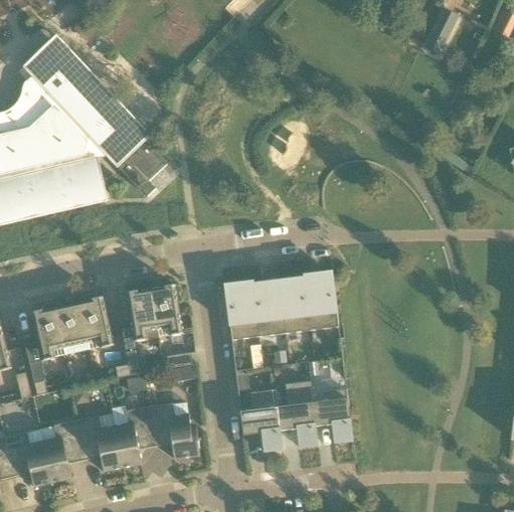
[(444,8),(425,44),(441,51),(458,15),(444,8)]
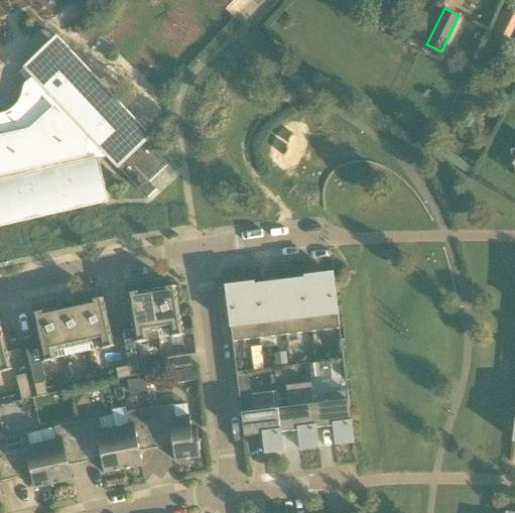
[(514,15),(501,9),(492,29),(507,36),(514,20),(514,15)]
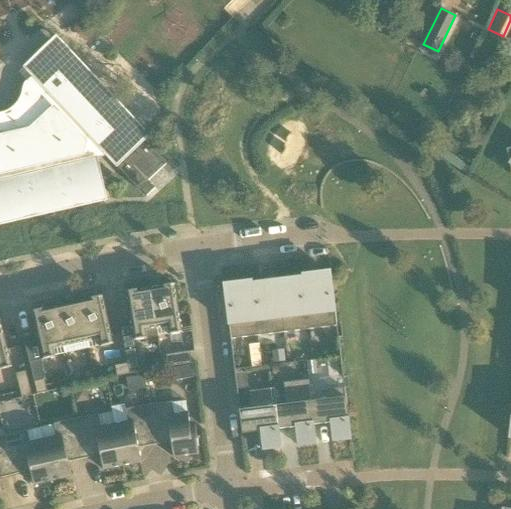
[(116,163),(147,131),(58,35),(25,66),(32,73),(26,78),(25,80),(24,82),(22,86),(22,88),(21,93),(19,97),(16,101),(13,104),(9,107),(5,109),(1,111),(0,110),(0,213),(2,213),(4,223),(103,199),(105,199),(95,157),(107,154),(116,163)]
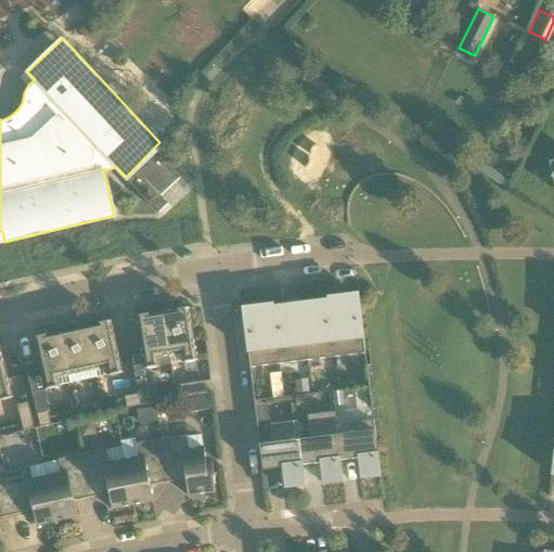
[(466,151),(463,156),(484,171),(488,165),(467,150),(466,151)]
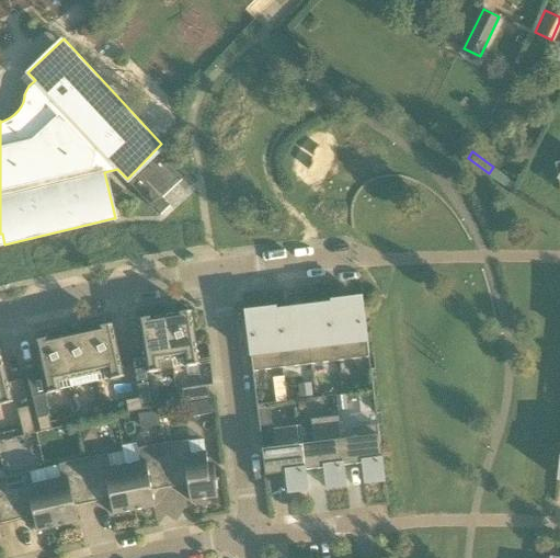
[(369,355),(362,297),(332,300),(340,359),(369,355)]
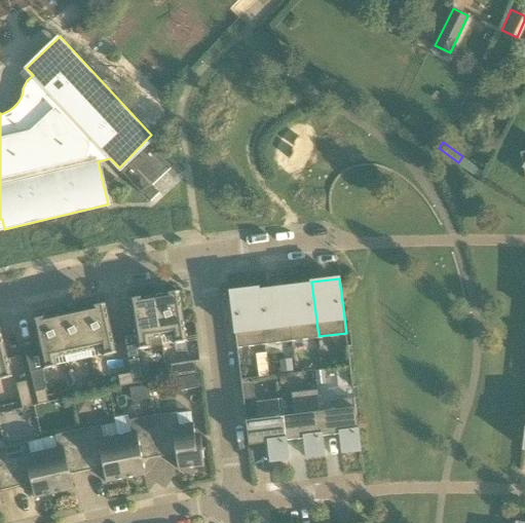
[(319,336),(311,282),(285,286),(291,339),(319,336)]
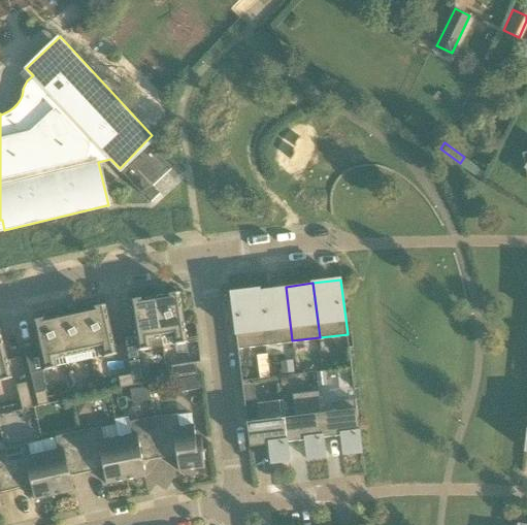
[(292,340),(286,287),(258,290),(265,345),(292,340)]
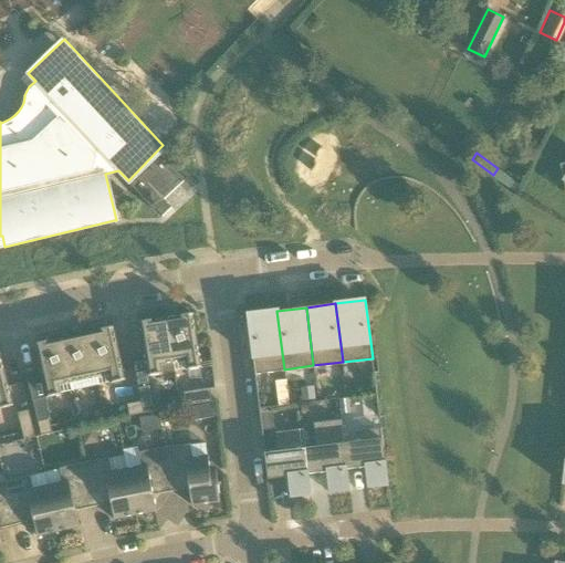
[(284,369),(276,311),(248,314),(254,373),(284,369)]
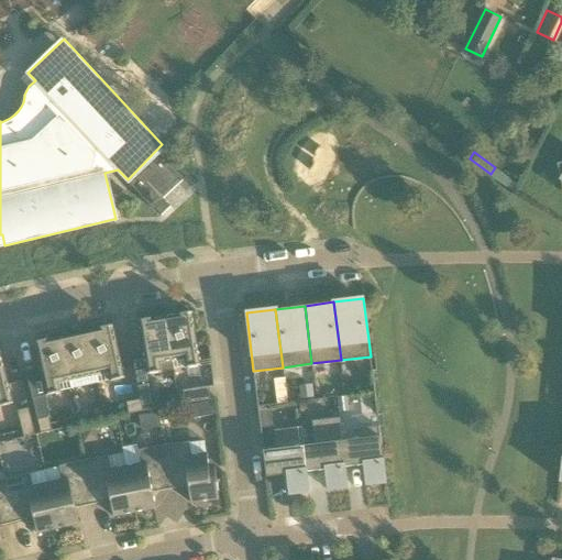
[(200,364),(197,348),(191,310),(165,315),(171,348),(174,369),(200,364)]
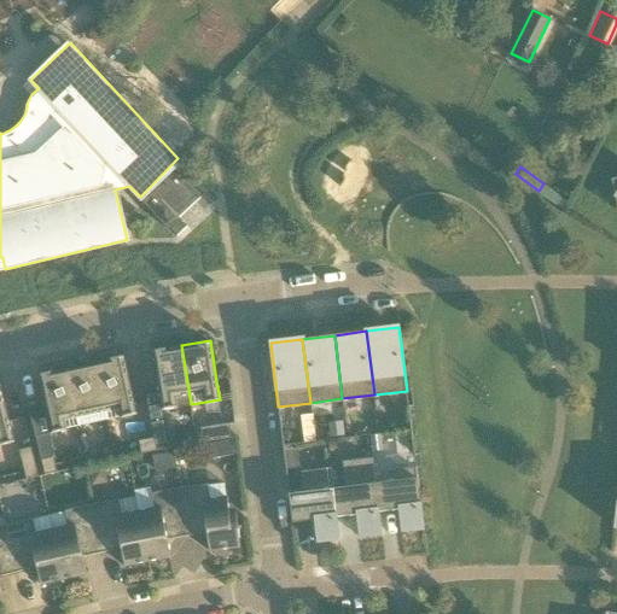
[(163,408),(191,404),(187,381),(181,345),(151,350),(157,386),(145,389),(152,428),(167,426),(163,408)]
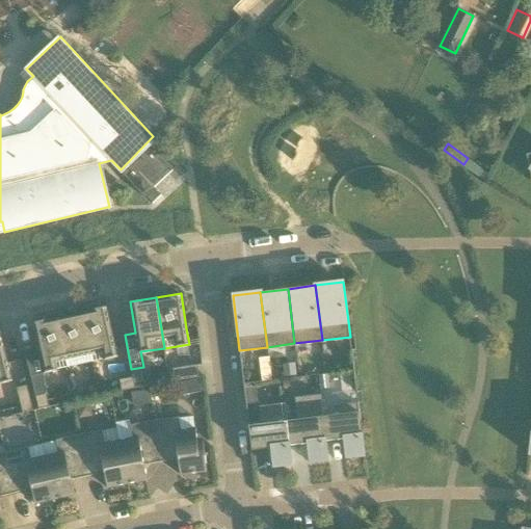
[(84,310),(81,311),(93,360),(104,358),(104,359),(117,355),(112,332),(106,306),(84,310)]
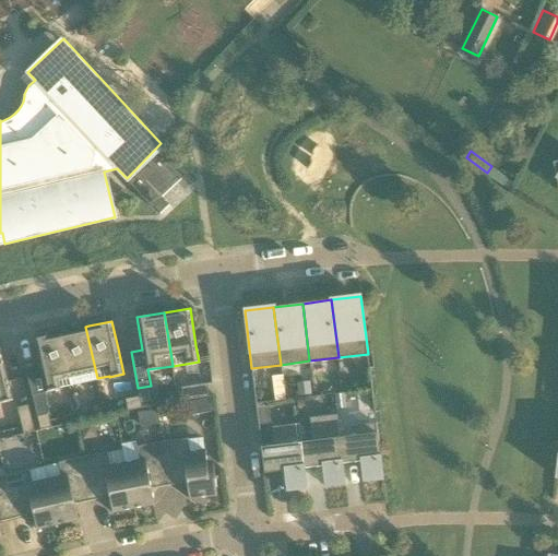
[(60,332),(72,383),(97,378),(85,327),(60,332)]
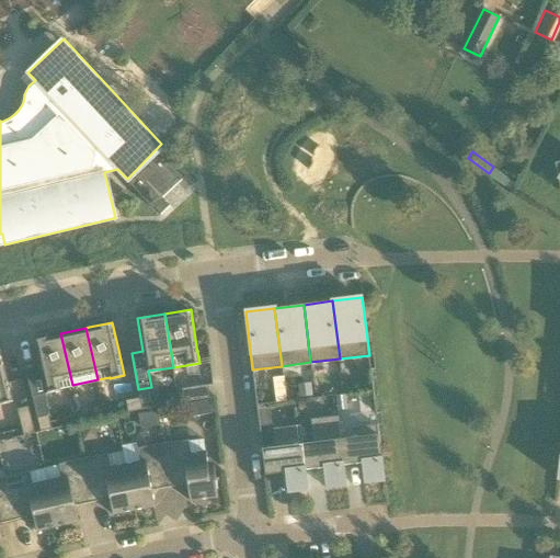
[(72,385),(60,333),(34,339),(40,365),(25,367),(31,395),(45,393),(60,389),(60,388),(72,385)]
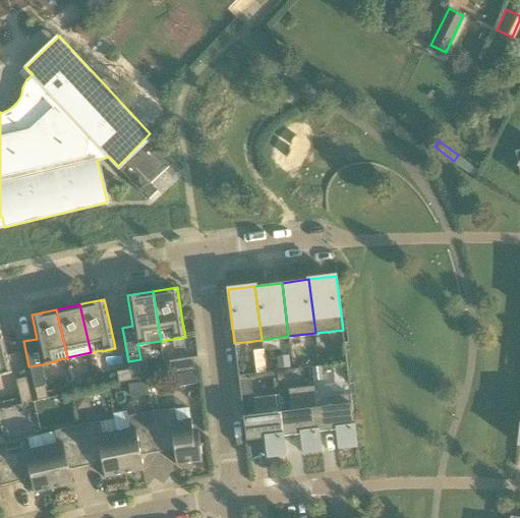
[(0,375),(12,371),(0,327),(0,375)]
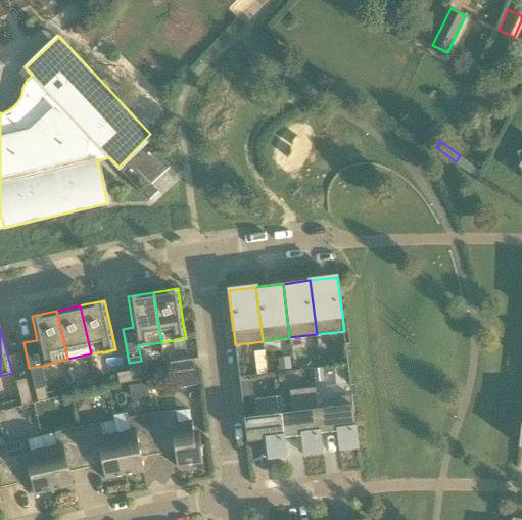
[(195,369),(193,357),(170,361),(172,373),(186,370),(195,369)]
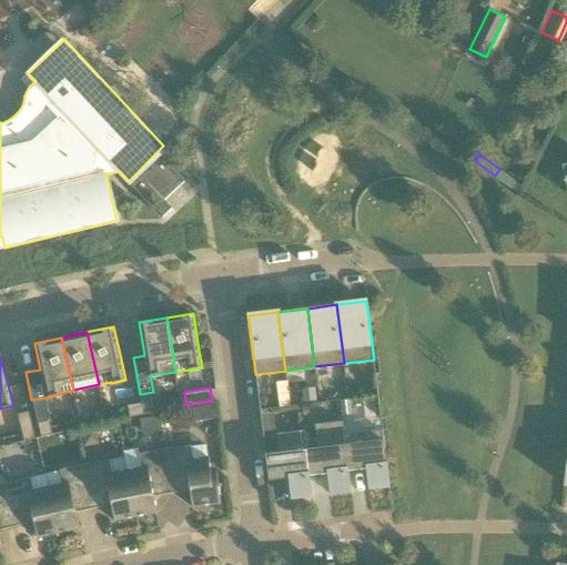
[(143,413),(141,402),(128,404),(130,415),(143,413)]
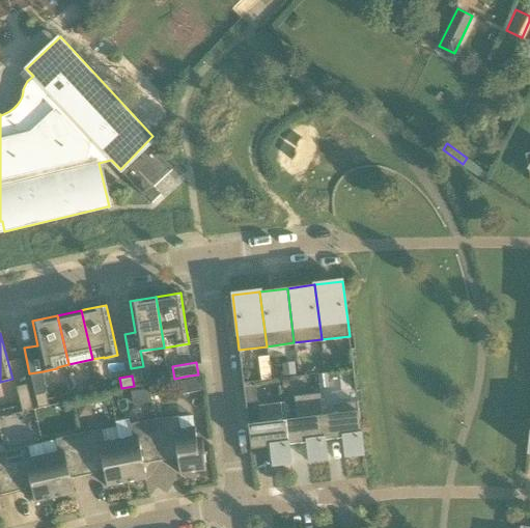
[(187,380),(174,381),(175,393),(188,392),(187,380)]
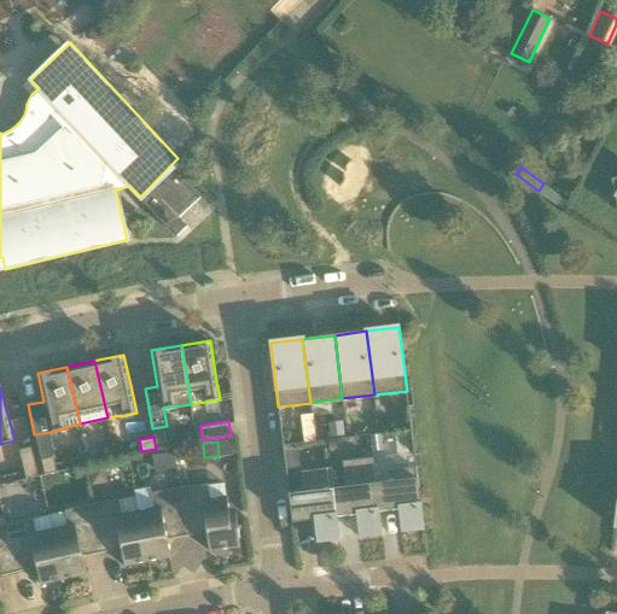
[(35,460),(31,445),(19,449),(23,463),(35,460)]
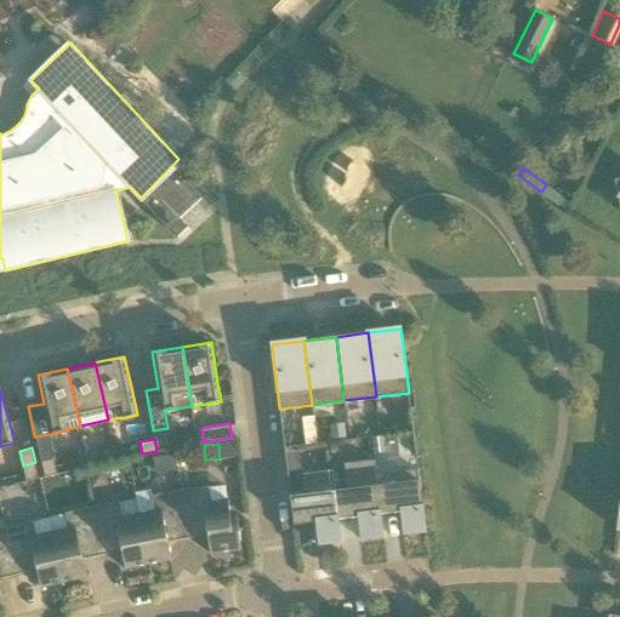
[(169,453),(153,457),(155,472),(171,468),(169,453)]
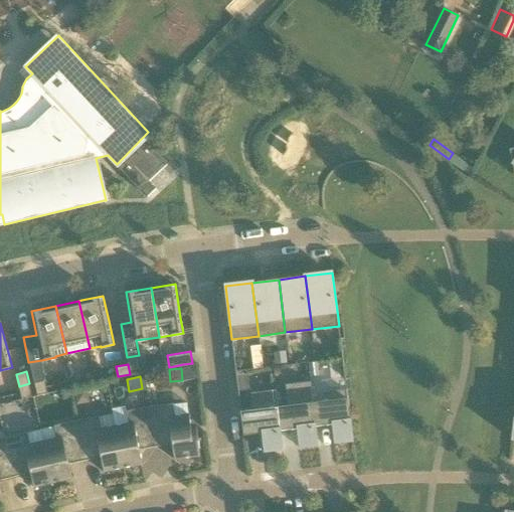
[(46,392),(43,380),(33,382),(36,394),(46,392)]
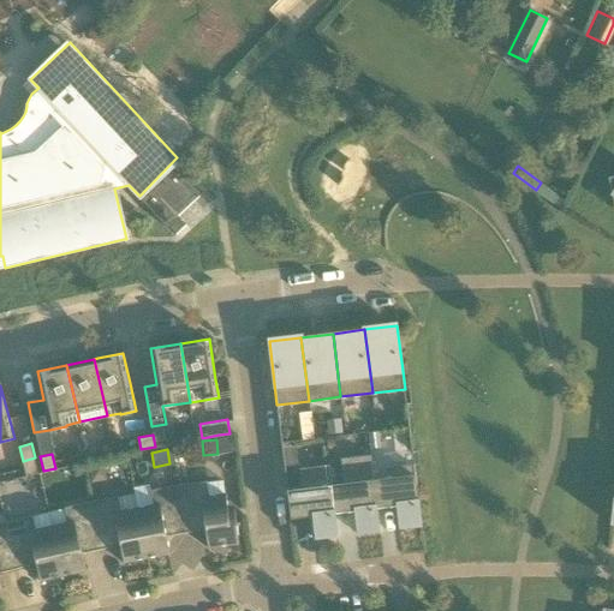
[(373,479),(370,454),(340,457),(344,483),(332,484),(334,513),(355,510),(358,533),(380,531),(376,508),(373,479)]
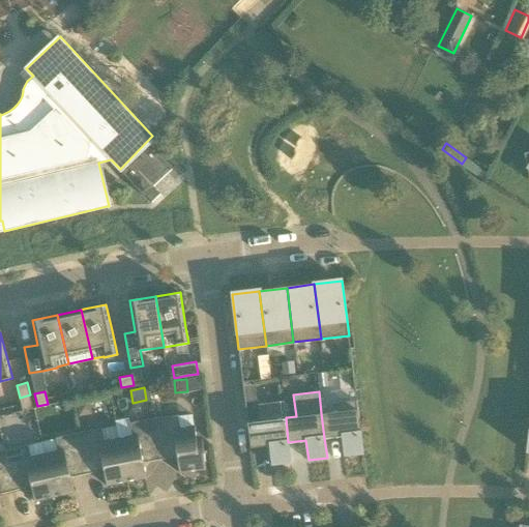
[(32,407),(30,394),(20,398),(22,410),(32,407)]
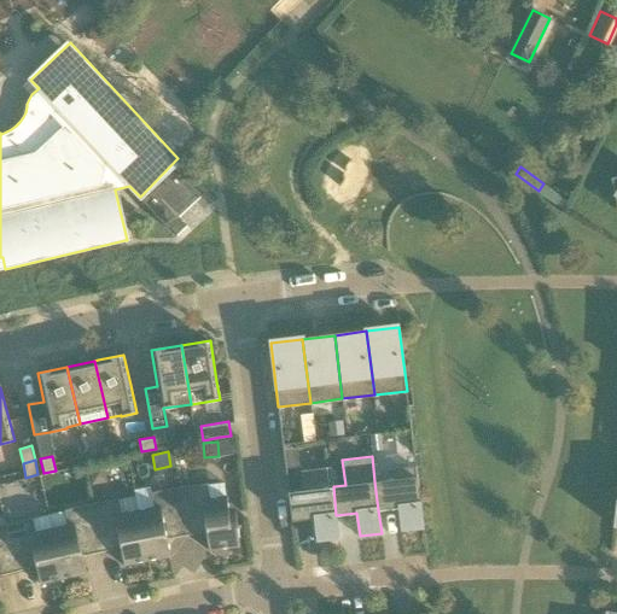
[(104,465),(87,467),(91,484),(95,483),(108,480),(104,465)]
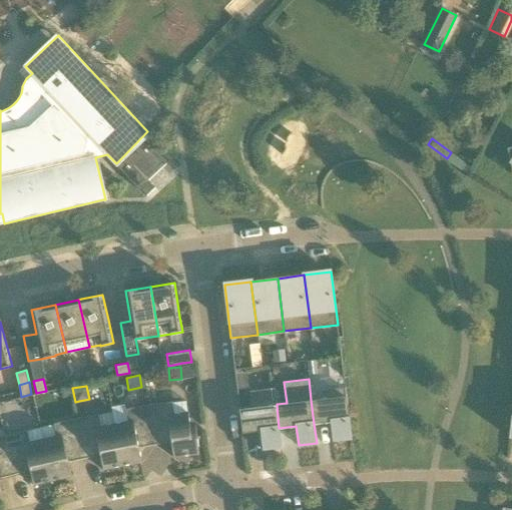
[(66,387),(56,390),(57,396),(68,393),(66,387)]
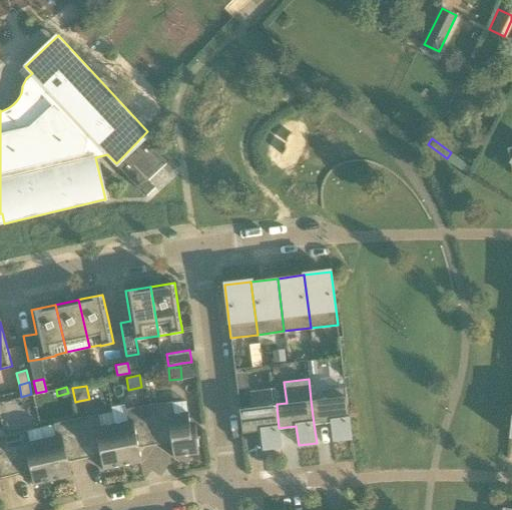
[(277,404),(274,387),(249,390),(251,407),(239,409),(242,433),(261,430),(264,449),(282,447),(279,428),(277,404)]
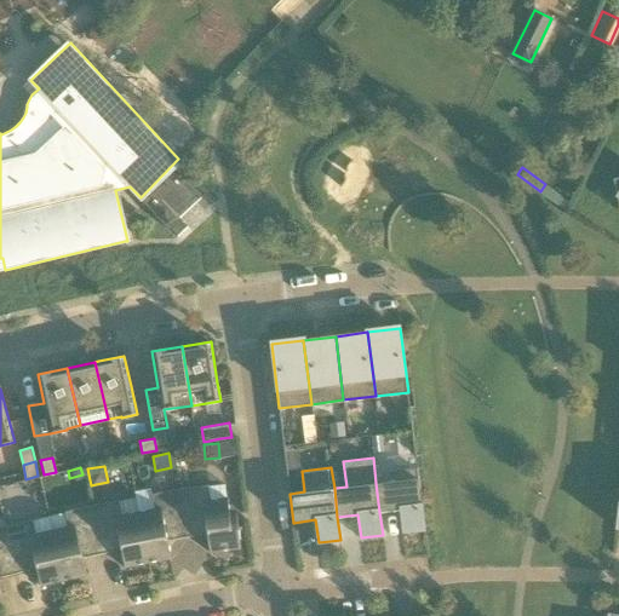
[(425,529),(417,467),(388,471),(389,482),(376,483),(379,512),(400,510),(403,533),(425,529)]
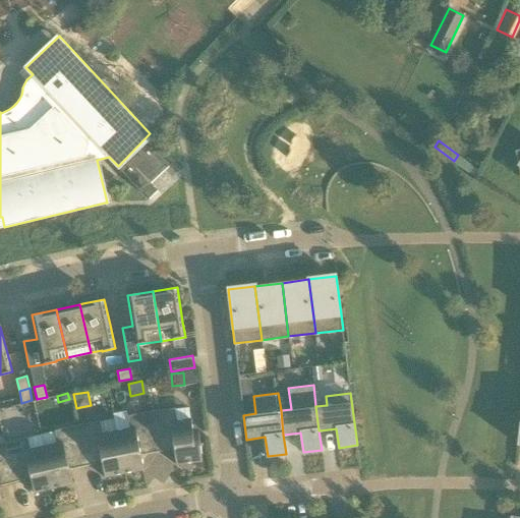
[(201,460),(198,437),(198,430),(192,430),(191,418),(176,420),(175,407),(154,409),(151,410),(157,451),(174,448),(176,463),(201,460)]
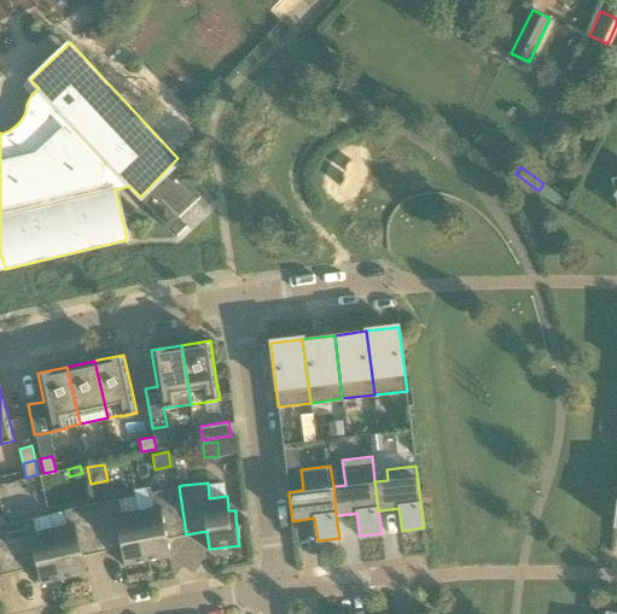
[(186,534),(179,486),(151,492),(155,507),(138,510),(147,560),(170,555),(167,538),(186,534)]
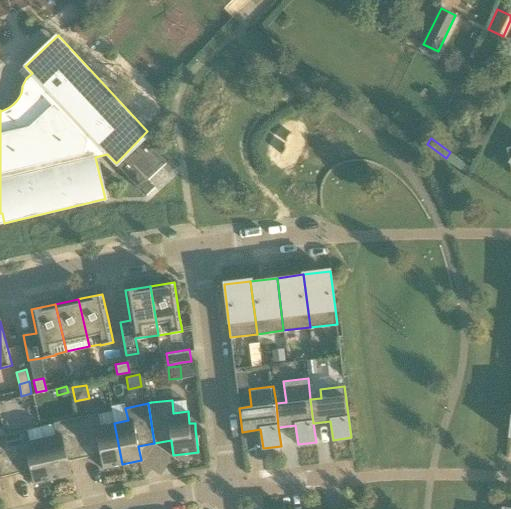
[(122,464),(114,423),(100,425),(98,413),(76,417),(84,456),(100,453),(103,468),(122,464)]
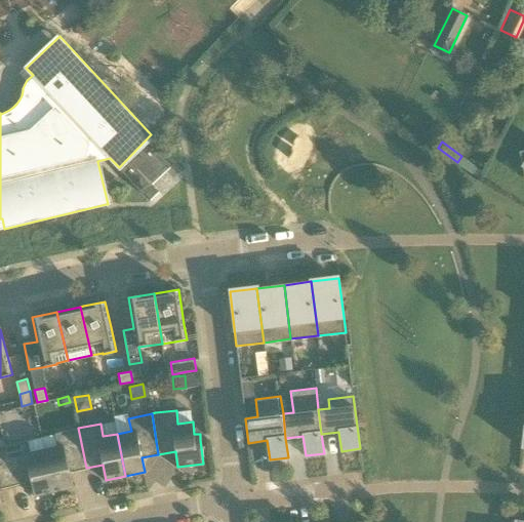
[(86,468),(78,428),(55,433),(57,446),(44,449),(53,491),(73,486),(70,472),(86,468)]
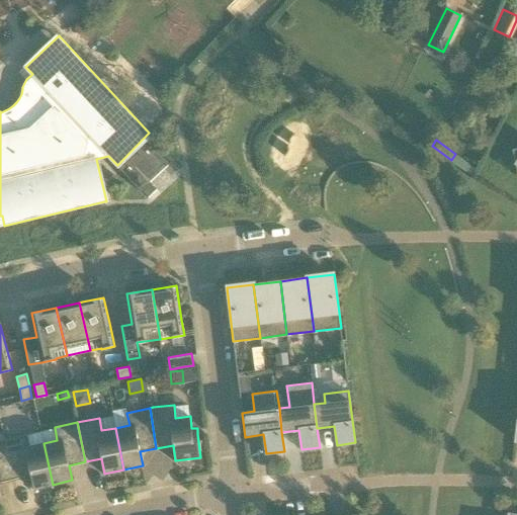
[(53,485),(44,443),(29,446),(27,433),(5,438),(14,478),(30,475),(33,489),(53,485)]
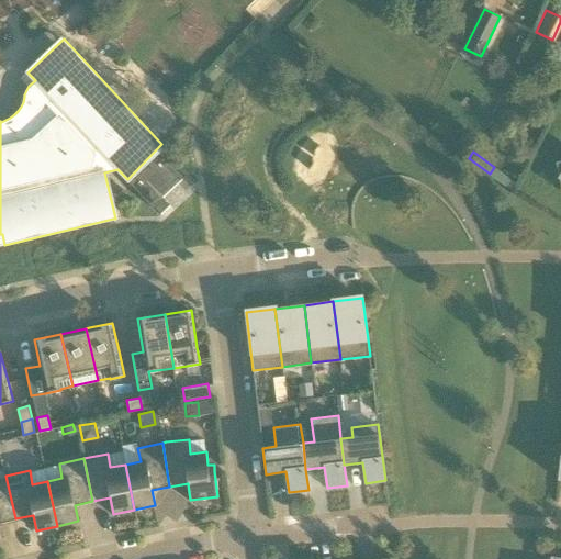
[(0,523),(15,518),(6,476),(0,477),(0,539),(2,539),(0,532),(0,523)]
